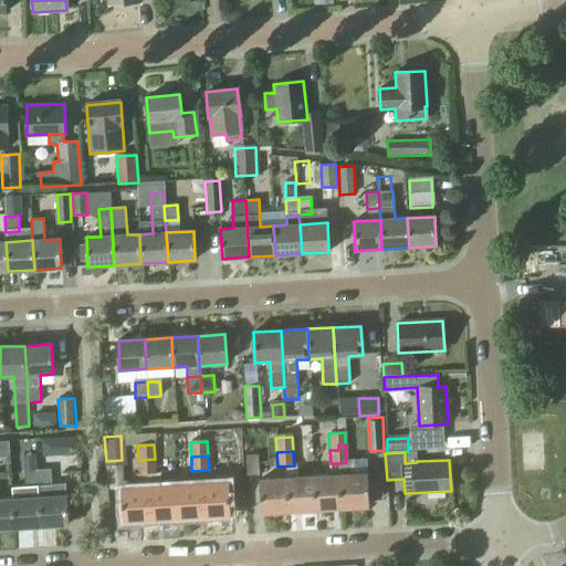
[(245,458),(247,479),(260,478),(259,458),(245,458)]
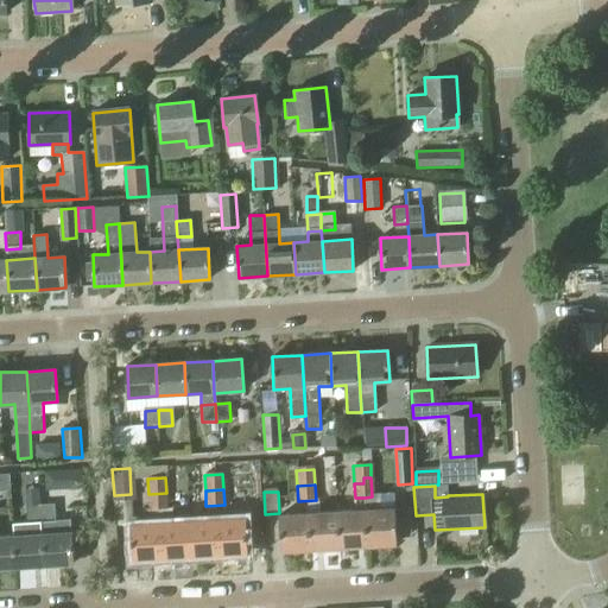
[(166,493),(149,494),(150,510),(158,510),(168,508),(166,493)]
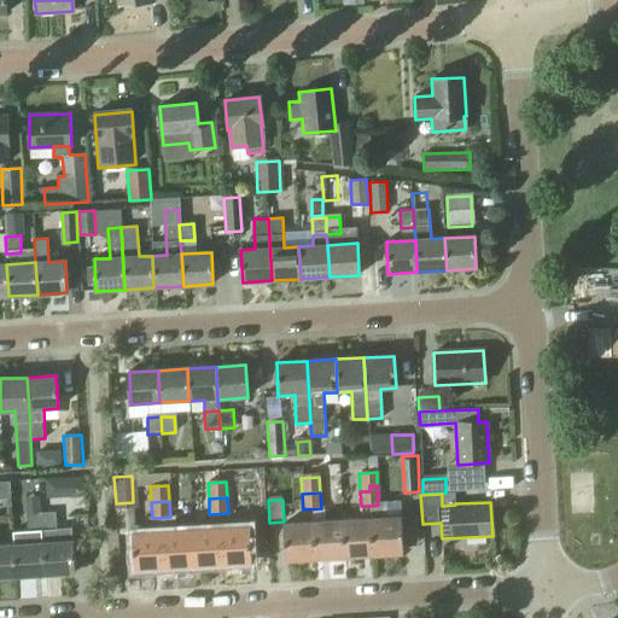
[(371,506),(373,555),(403,553),(401,517),(386,518),(386,505),(378,505),(371,506)]
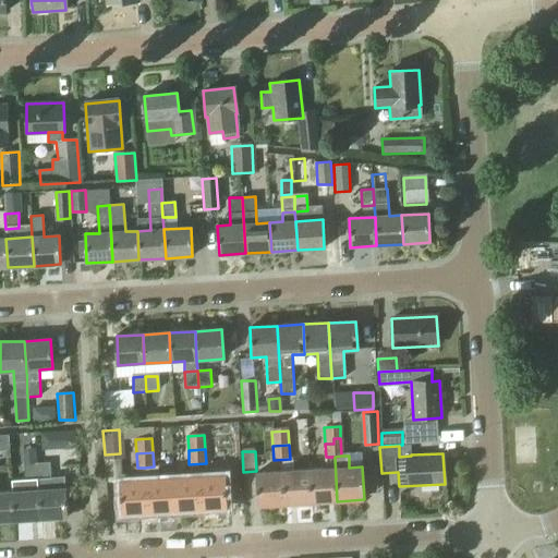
[(322,469),(308,470),(311,502),(337,501),(335,457),(326,457),(320,458),(322,469)]
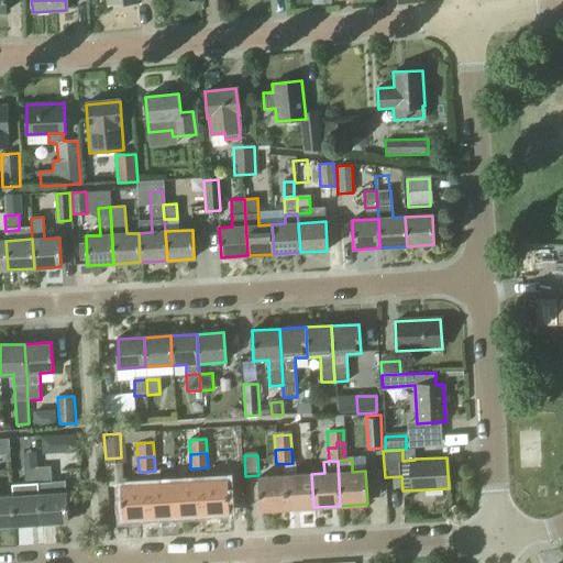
[(37,470),(37,482),(39,495),(41,525),(67,522),(65,481),(51,482),(50,467),(37,468),(37,470)]
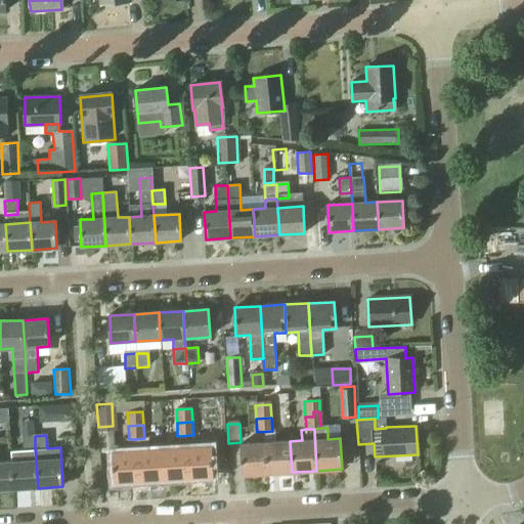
[(139,481),(137,450),(136,439),(129,439),(126,439),(126,451),(112,452),(114,483),(139,481)]
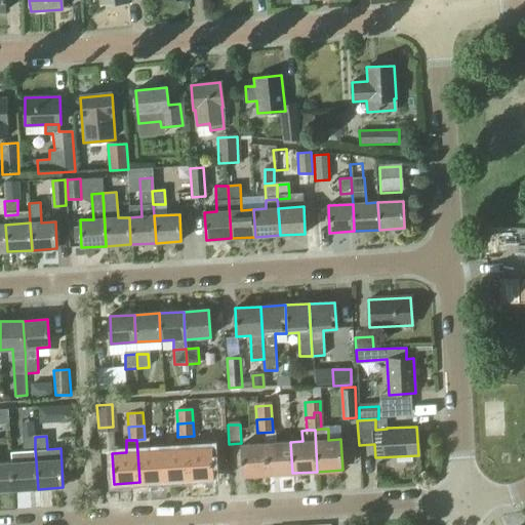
[(268,475),(292,473),(290,442),(276,443),(266,444),(268,475)]
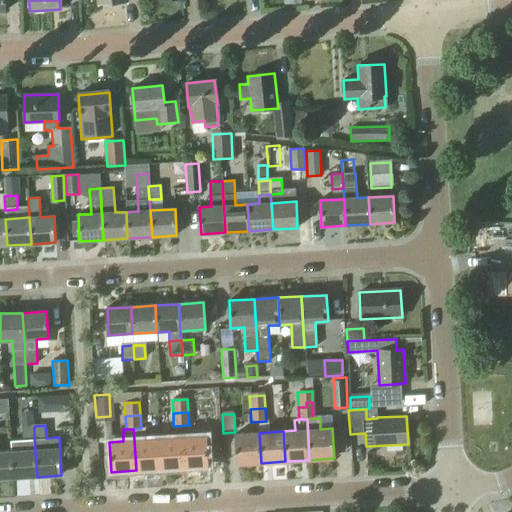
[(261,463),(259,433),(234,434),(236,464),(261,463)]
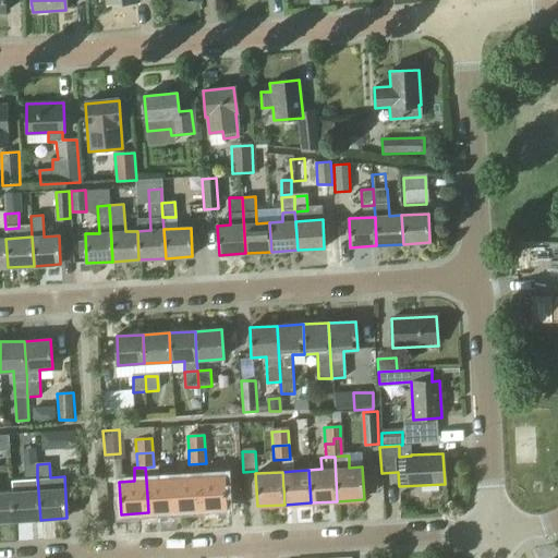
[(198,476),(201,509),(227,508),(225,475),(206,476),(198,476)]
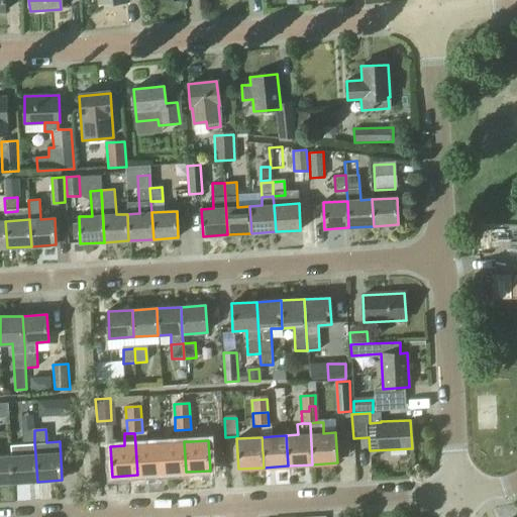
[(186,472),(184,441),(176,442),(160,442),(162,474),(186,472)]
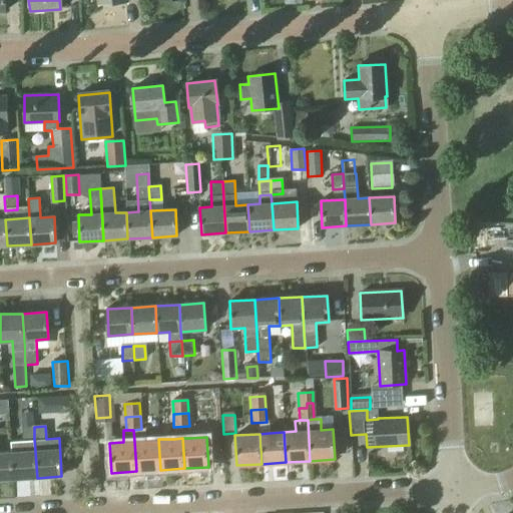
[(160,470),(158,439),(145,440),(134,441),(136,471),(160,470)]
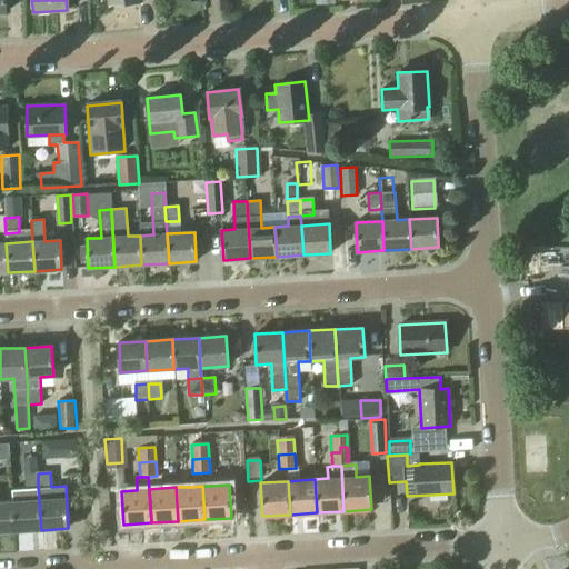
[(15,531),(41,530),(39,500),(27,500),(12,501),(15,531)]
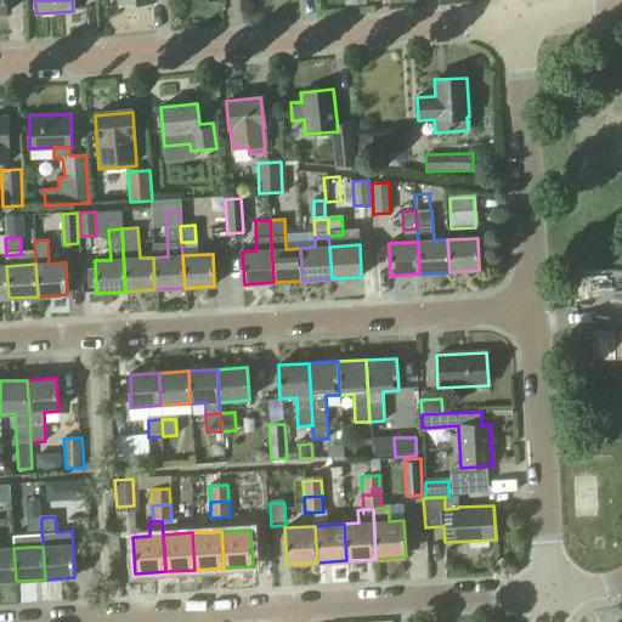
[(0,581),(16,581),(13,548),(0,548),(0,581)]
